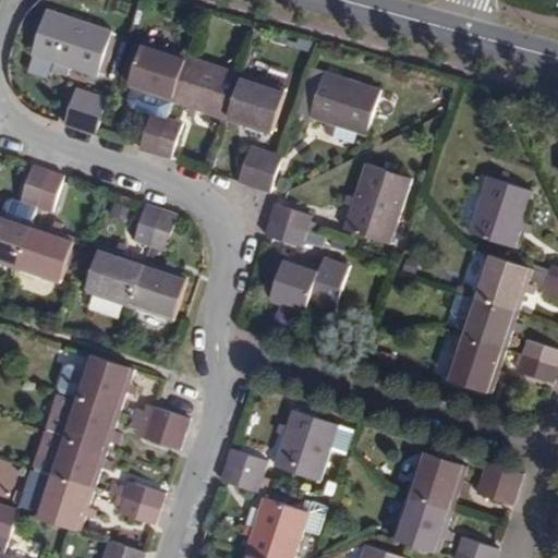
[(112,31),(46,10),(32,53),(53,62),(62,64),(97,76),(112,31)]
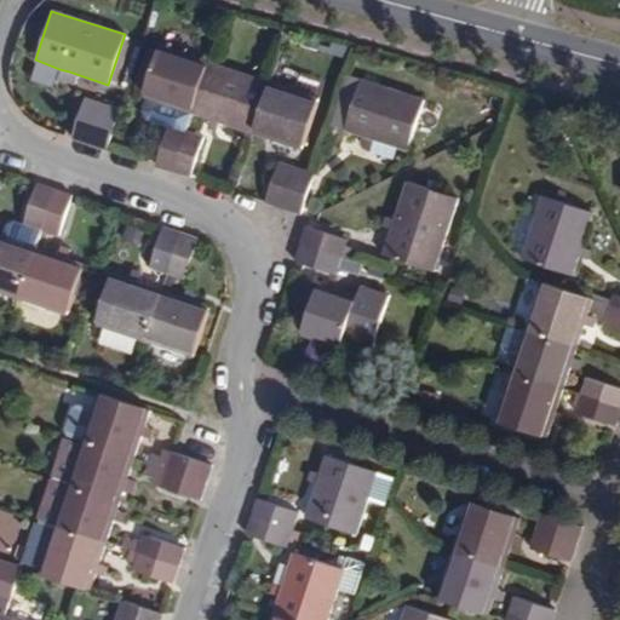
[(194,113),(210,63),(162,47),(145,97),(194,113)]
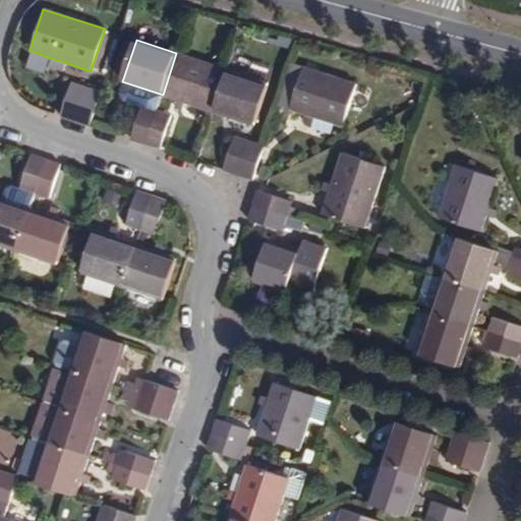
[(213,111),(228,68),(176,53),(163,95),(213,111)]
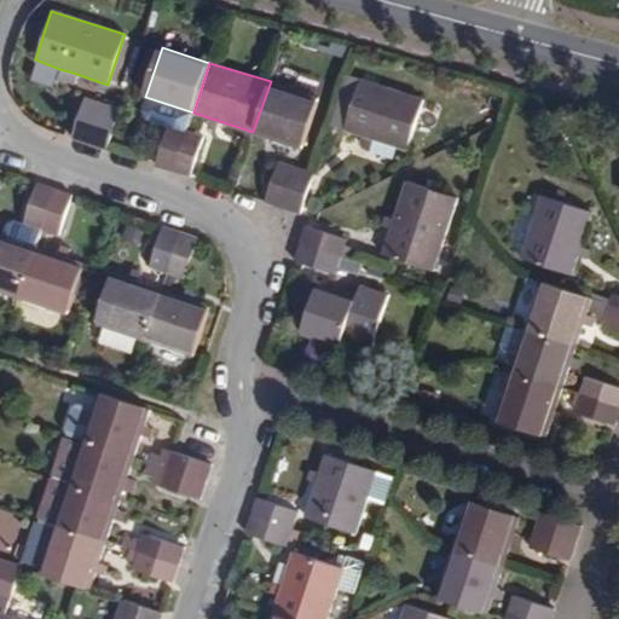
[(67,79),(69,71),(59,69),(58,75),(67,79)]
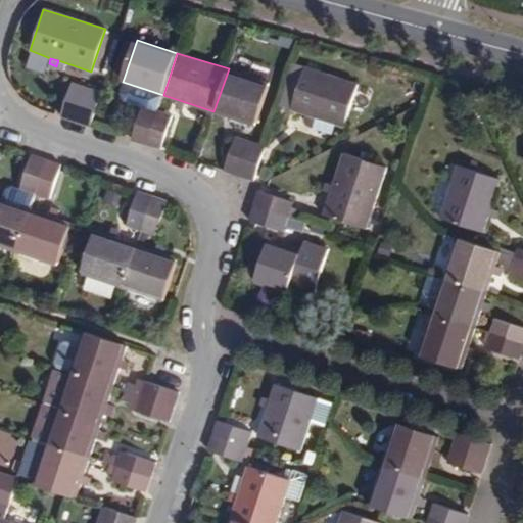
[(357,84),(305,67),(292,109),(305,113),(314,116),(343,127),(357,84)]
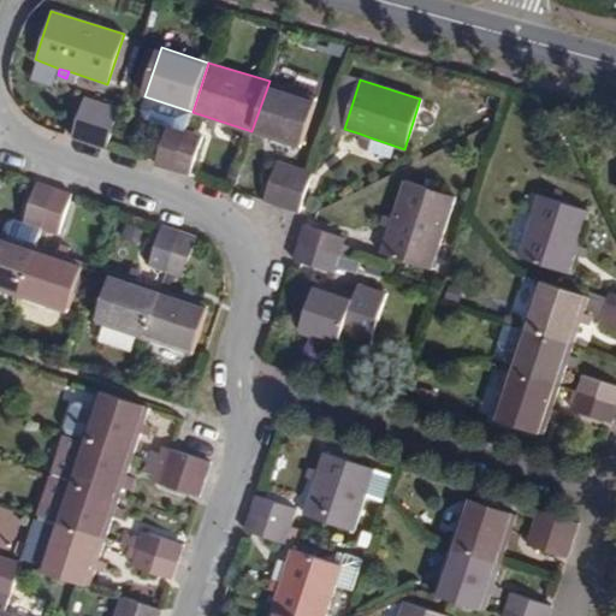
[(270,81),(252,131),(300,147),(315,96),(270,81)]
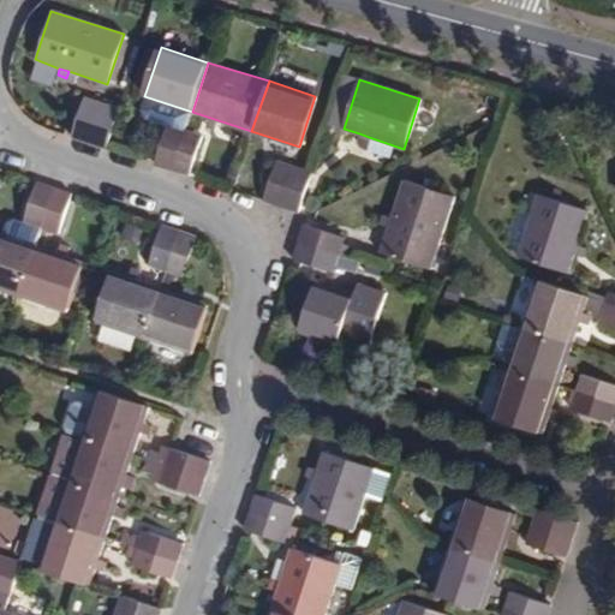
[(106,147),(119,106),(87,95),(72,136),(106,147)]
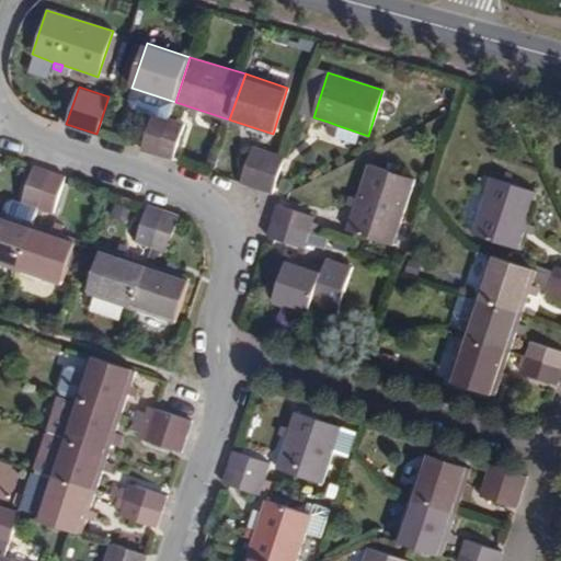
[(158,153),(169,117),(152,113),(140,148),(158,153)]
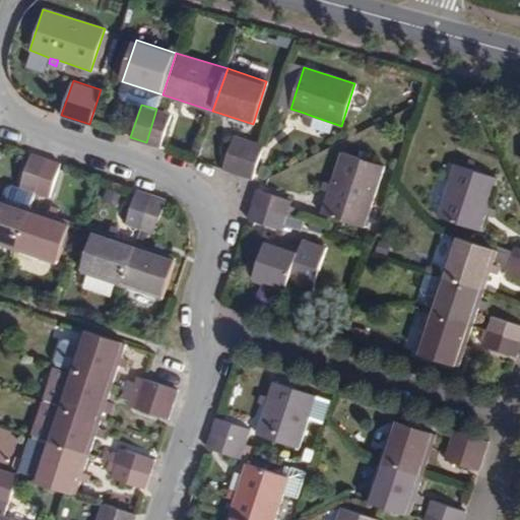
[(156,109),(146,142),(160,147),(172,115),(156,109)]
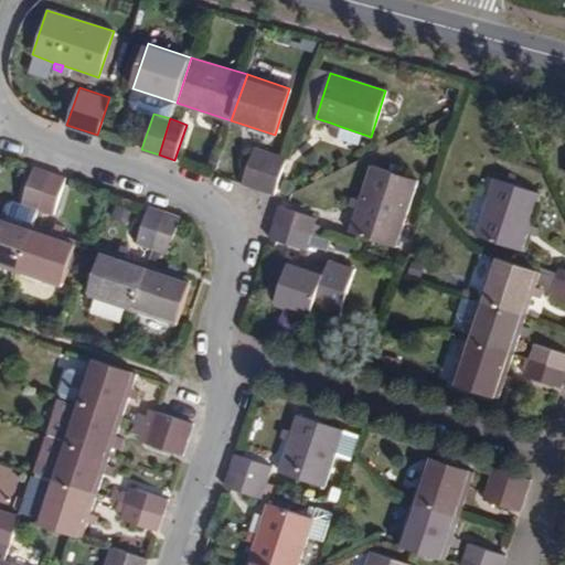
[(337,132),(339,126),(330,123),(328,130),(337,132)]
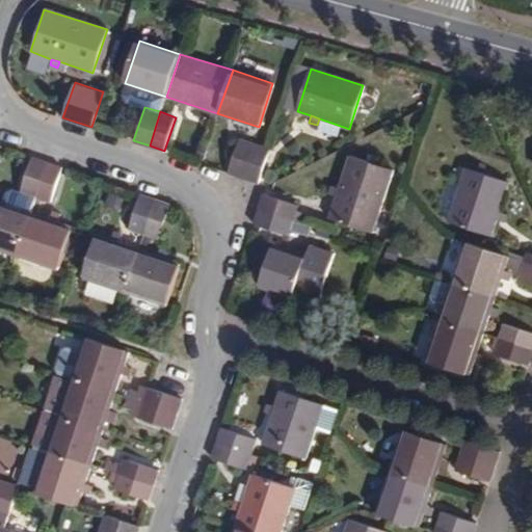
[(243,177),(255,142),(240,138),(229,173),(243,177)]
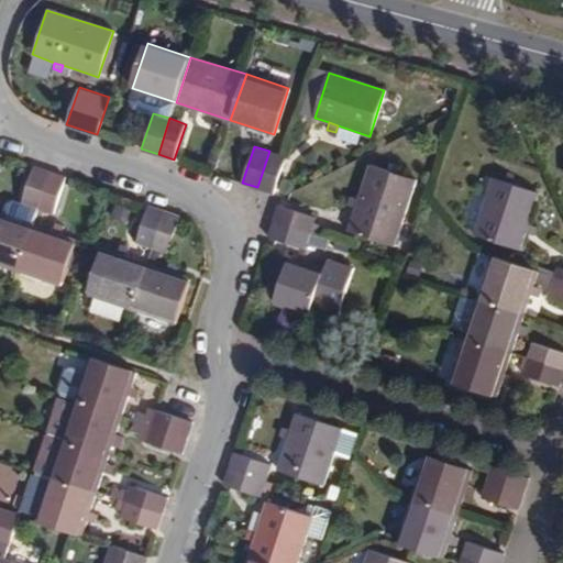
[(286,156),(269,151),(257,187),(274,192),(286,156)]
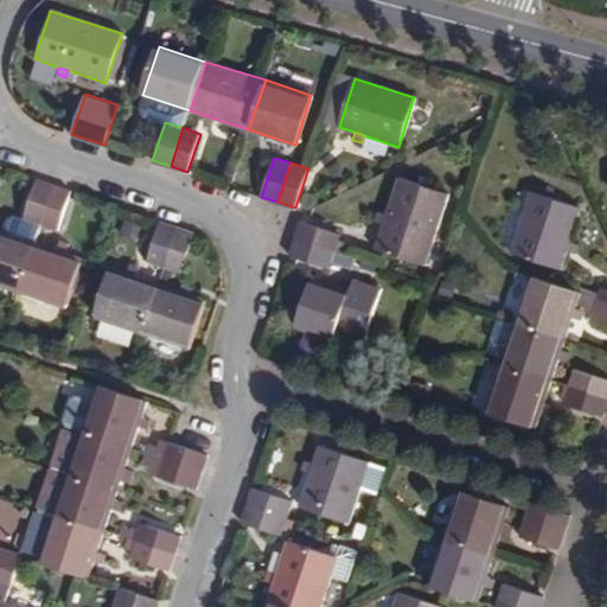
[(439,191),(393,174),(370,241),(417,256),(439,191)]
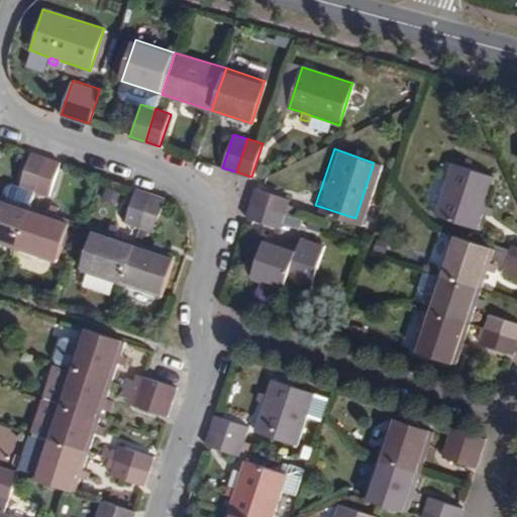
[(34,191),(45,156),(31,150),(19,186),(25,187),(20,200),(23,201),(22,206),(8,201),(0,198),(0,243),(14,248),(28,207),(34,191)]
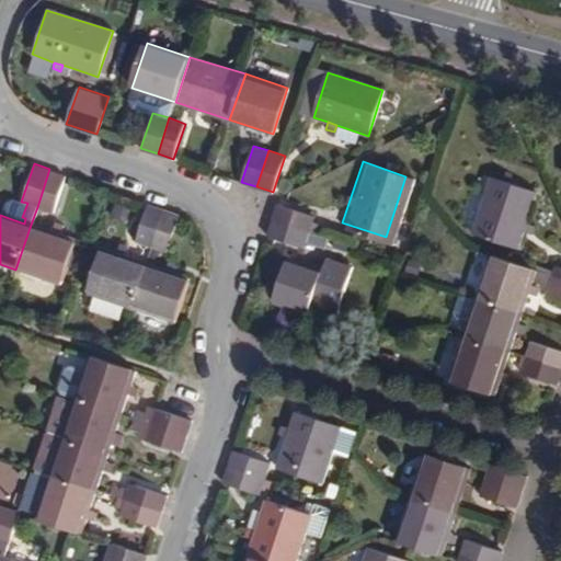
[(67,174),(49,169),(37,207),(54,213),(67,174)]
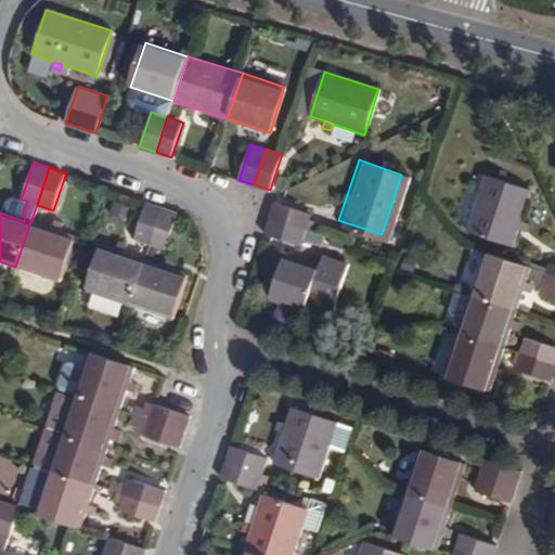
[(531,192),(488,177),(469,231),(514,245),(518,231),(521,223),(531,192)]
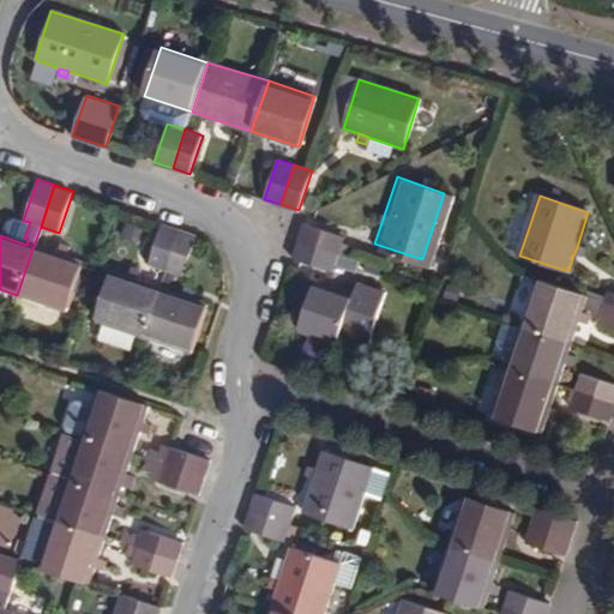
[(148,264),(166,270),(180,227),(162,221),(148,264)]
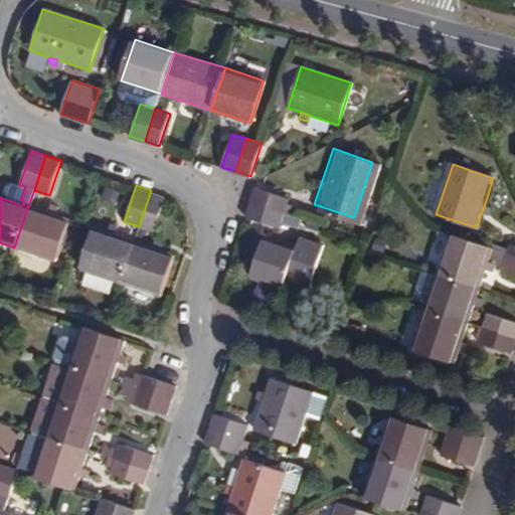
[(254,185),(249,200),(284,211),(289,196),(254,185)]
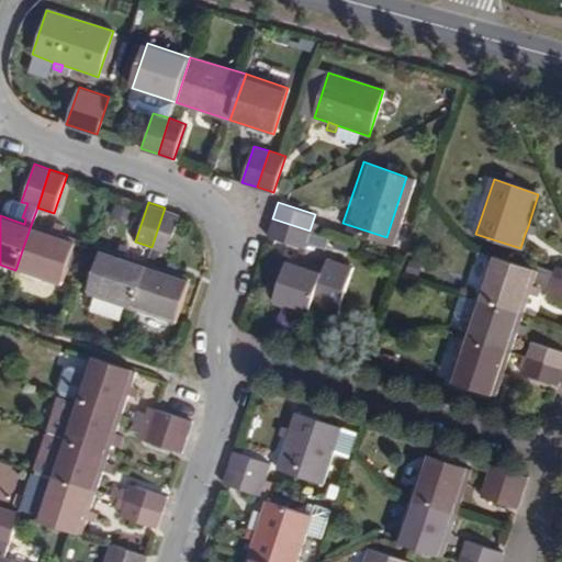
[(0,215),(9,218),(12,210),(3,205),(0,215)]
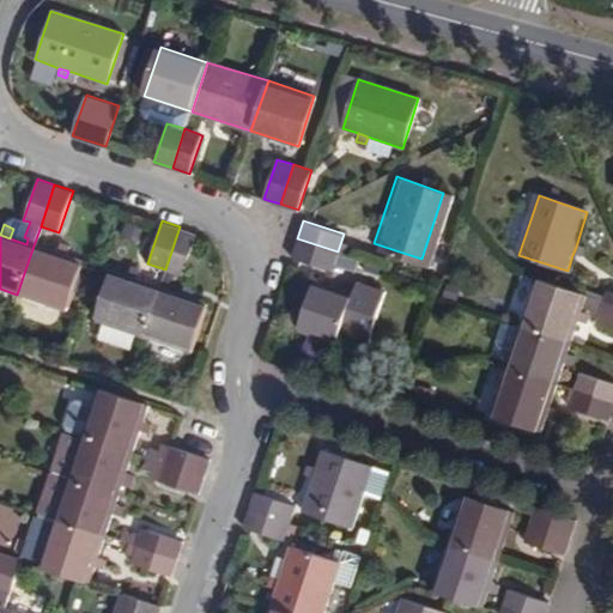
[(180,226),(165,269),(183,274),(196,232),(180,226)]
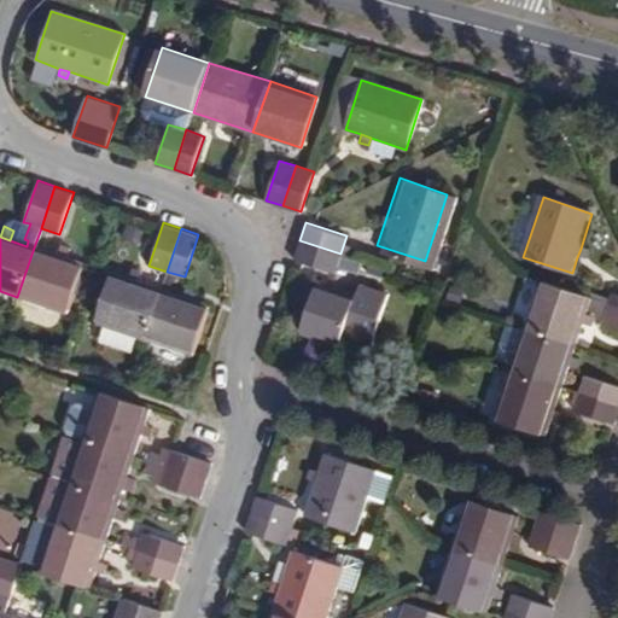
[(340,254),(299,240),(293,257),(334,272),(340,254)]
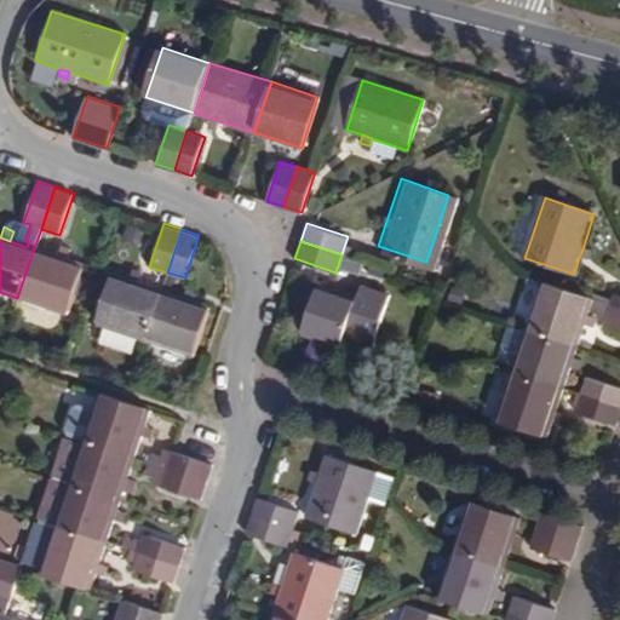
[(61,246),(58,256),(68,259),(70,250),(61,246)]
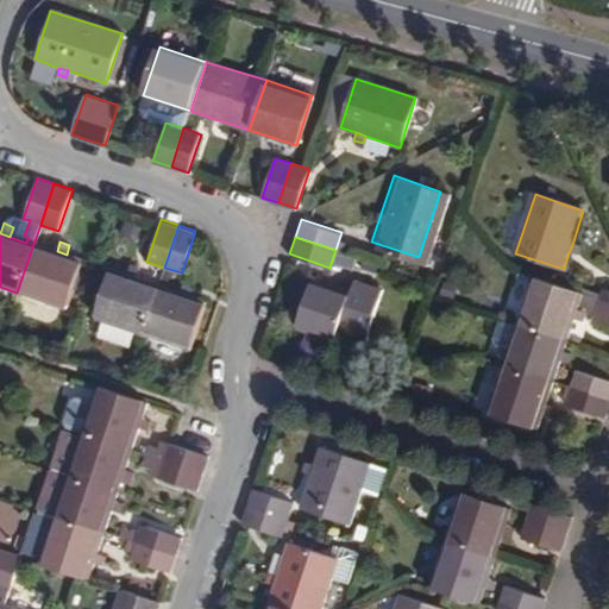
[(57,251),(33,244),(17,293),(66,308),(81,259),(67,255),(57,251)]
